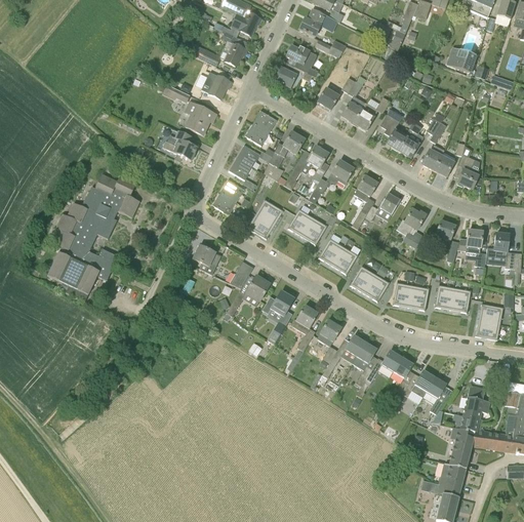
[(192,13),(197,4),(189,0),(184,0),(179,7),(192,13)]
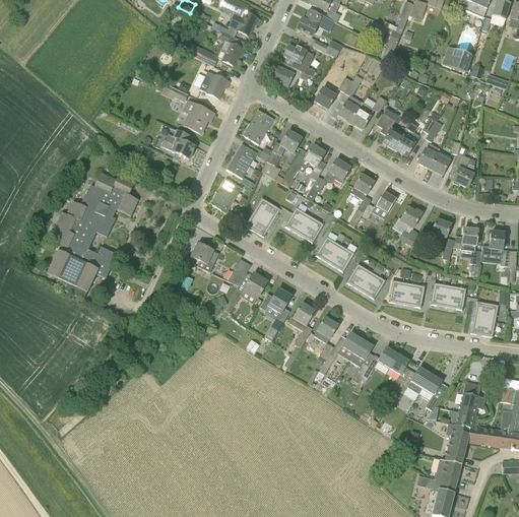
[(246,12),(249,5),(238,0),(221,0),(218,6),(234,14),(225,30),(236,35),(238,29),(249,35),(255,22),(257,23),(259,18),(246,12)]
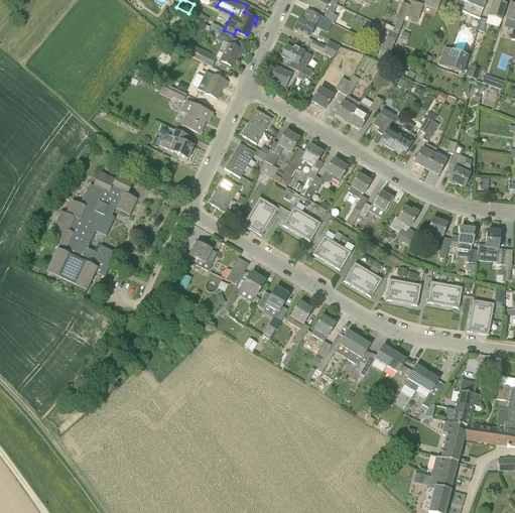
[(337,3),(330,0),(308,0),(307,2),(325,11),(326,8),(327,8),(324,16),(335,21),(338,14),(334,11),(338,3),(337,3)]
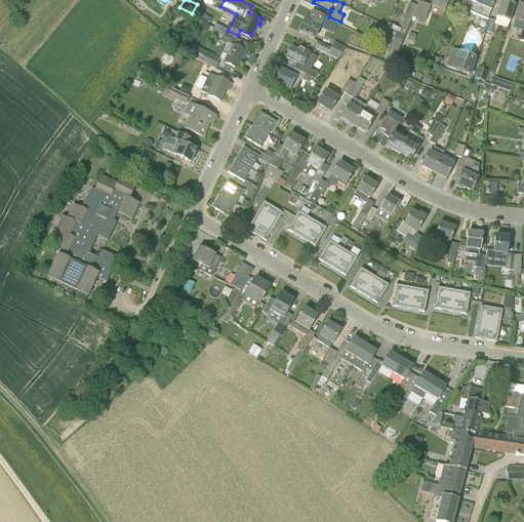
[(403,17),(405,18),(410,21),(417,3),(410,0),(403,17)]
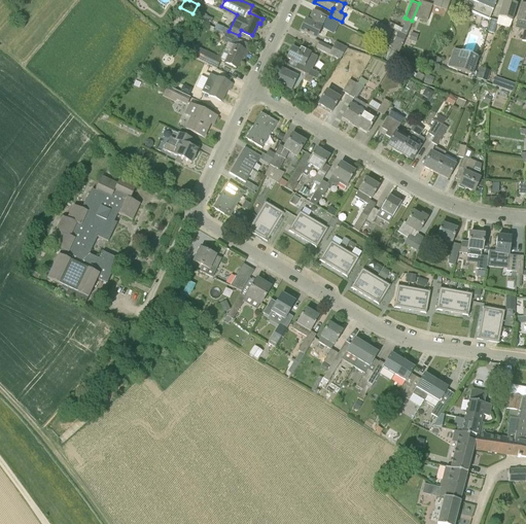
[(427,20),(432,3),(433,2),(427,0),(420,0),(415,15),(427,20)]
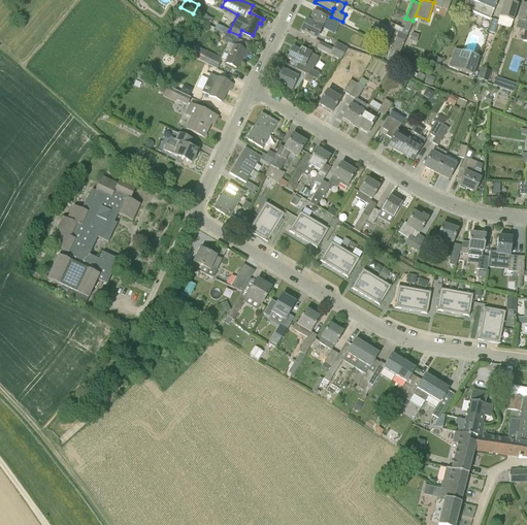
[(434,0),(434,2),(433,3),(441,5),(441,6),(449,8),(451,0),(434,0)]
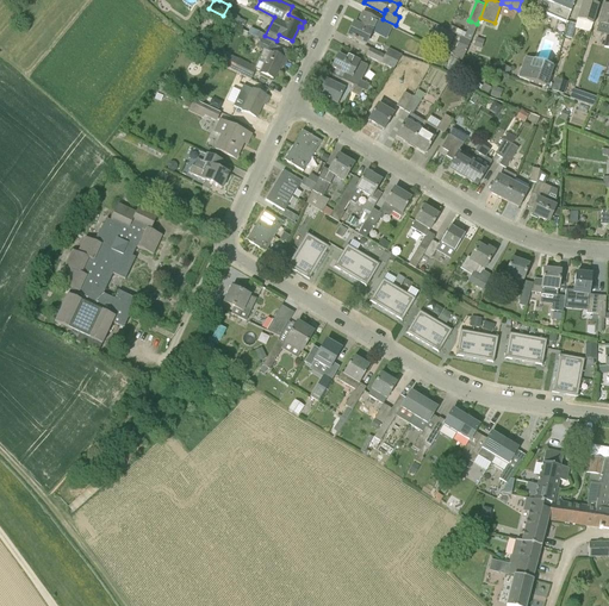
[(541,0),(550,4),(546,11),(566,19),(575,0),(541,0)]
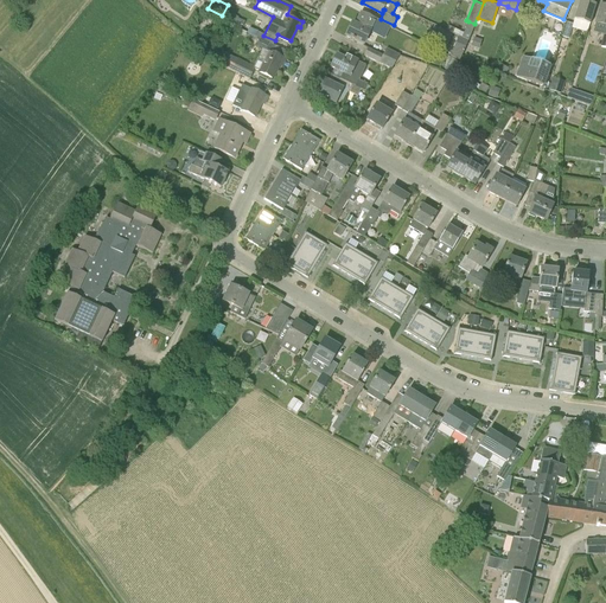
[(579,0),(574,17),(591,21),(597,2),(589,0),(579,0)]
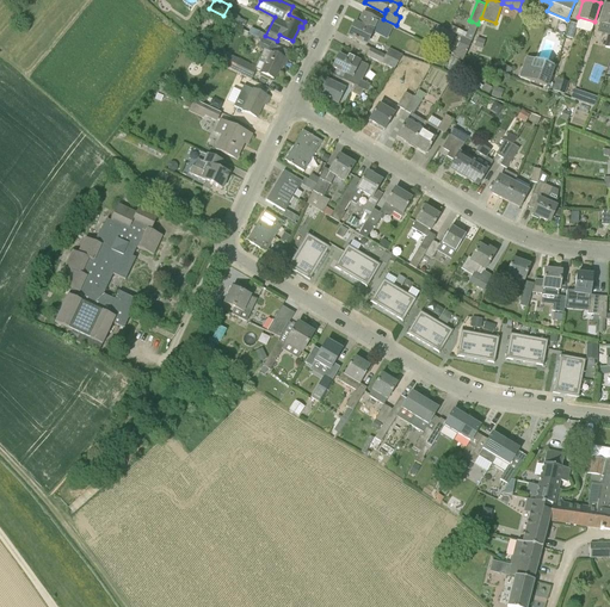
[(609,4),(605,2),(601,22),(598,30),(608,32),(605,44),(602,43),(599,50),(609,53),(609,4)]
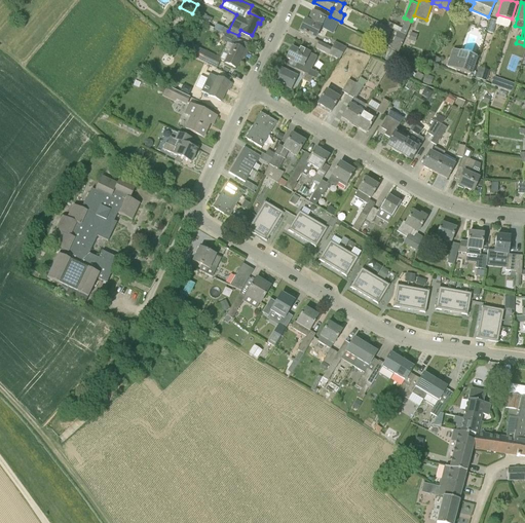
[(307,33),(316,37),(322,26),(327,15),(313,8),(308,19),(305,17),(300,30),(305,32),(305,33),(307,34),(307,33)]
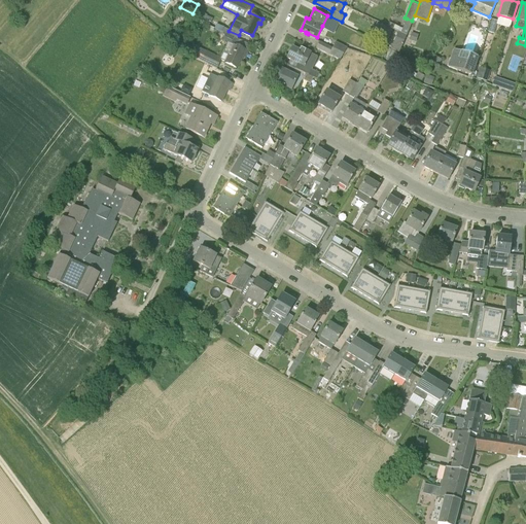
[(211,20),(213,13),(204,10),(202,16),(211,20)]
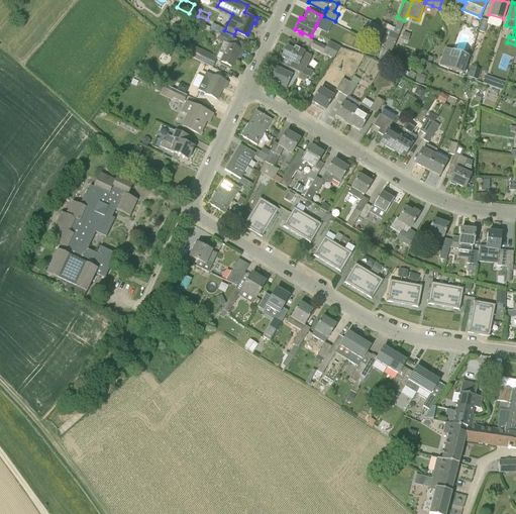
[(479,28),(485,30),(489,18),(482,16),(481,22),(479,28)]
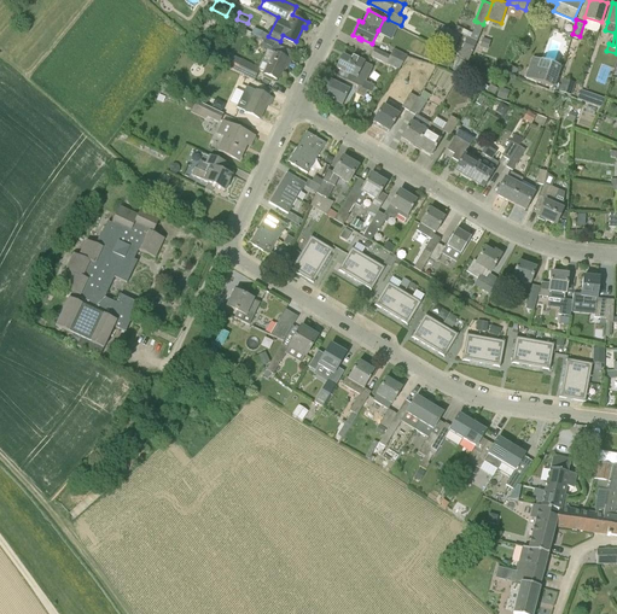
[(483,24),(477,22),(471,35),(477,39),(483,24)]
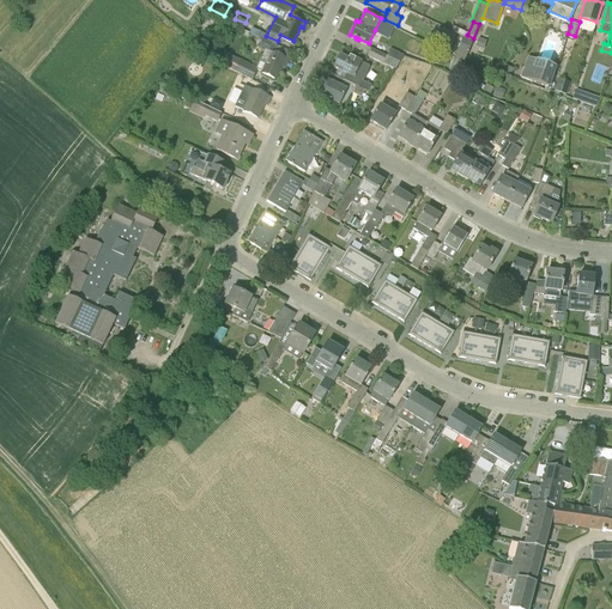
[(485,48),(489,35),(477,32),(473,44),(485,48)]
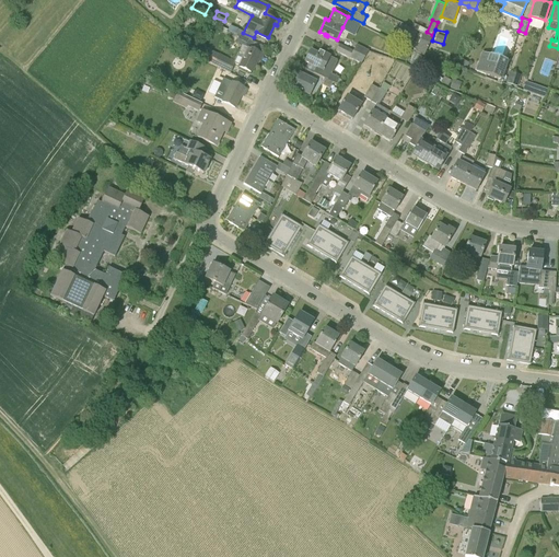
[(432,35),(427,32),(423,31),(416,49),(424,54),(432,35)]
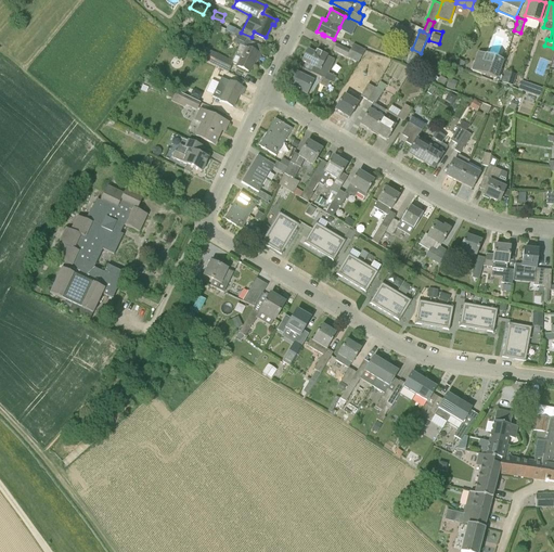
[(237,62),(236,63),(250,69),(256,58),(258,59),(261,52),(244,45),(247,37),(237,33),(234,39),(240,42),(232,59),(234,60),(233,61),(237,62)]
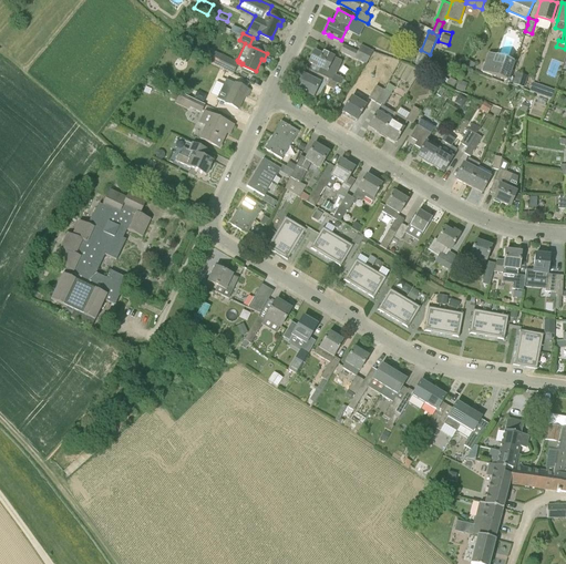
[(340,49),(367,62),(373,49),(361,42),(358,49),(345,42),(340,49)]
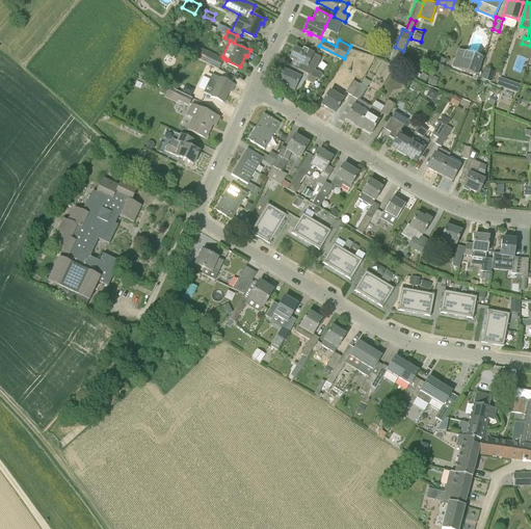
[(219,68),(223,58),(224,57),(222,56),(209,50),(201,46),(200,47),(195,55),(219,68)]
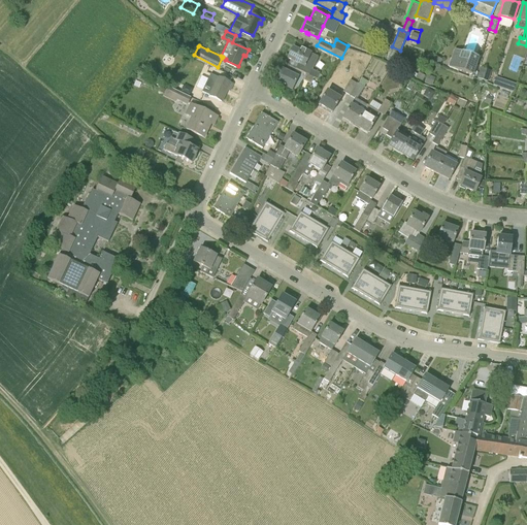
[(288,56),(305,64),(311,52),(301,46),(300,48),(293,45),(288,56)]
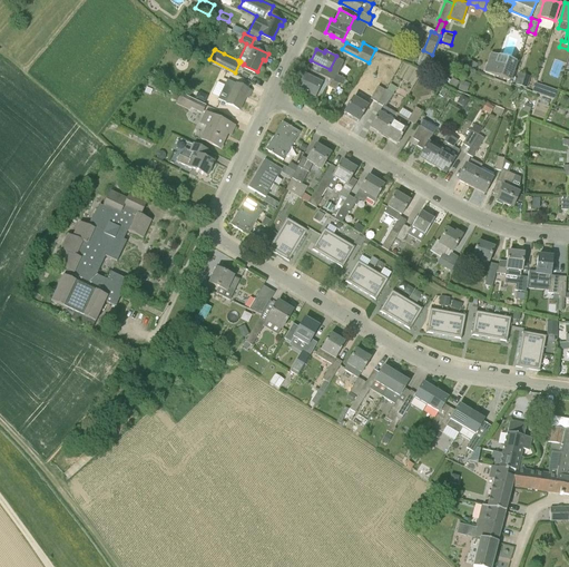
[(484,69),(511,79),(518,59),(492,50),(484,69)]
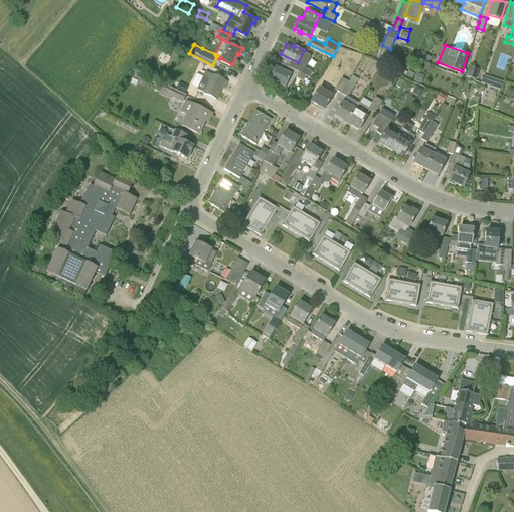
[(293,83),(296,75),(303,78),(306,73),(298,69),(283,61),(277,72),(274,70),(270,78),(276,81),(278,83),(278,82),(285,86),(287,80),(293,83)]
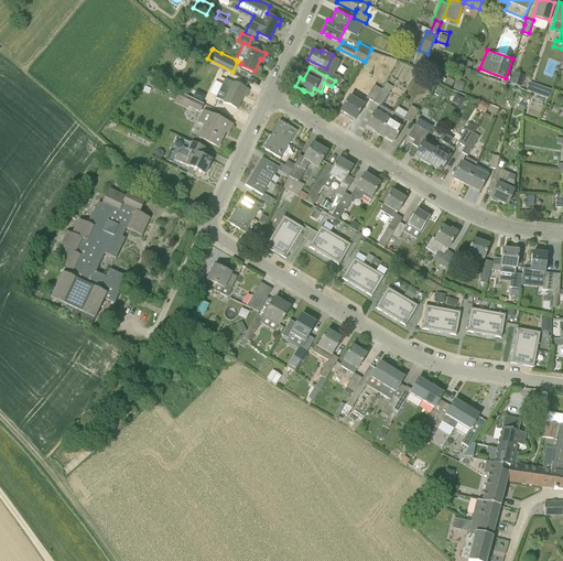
[(326,76),(335,81),(339,83),(343,76),(329,69),(326,76)]
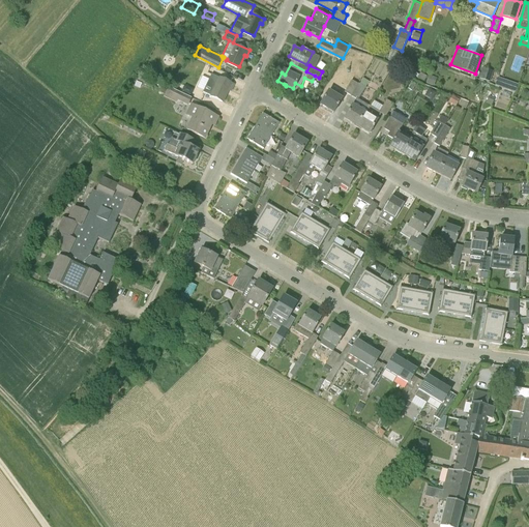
[(481,74),(491,78),(494,69),(483,65),(481,74)]
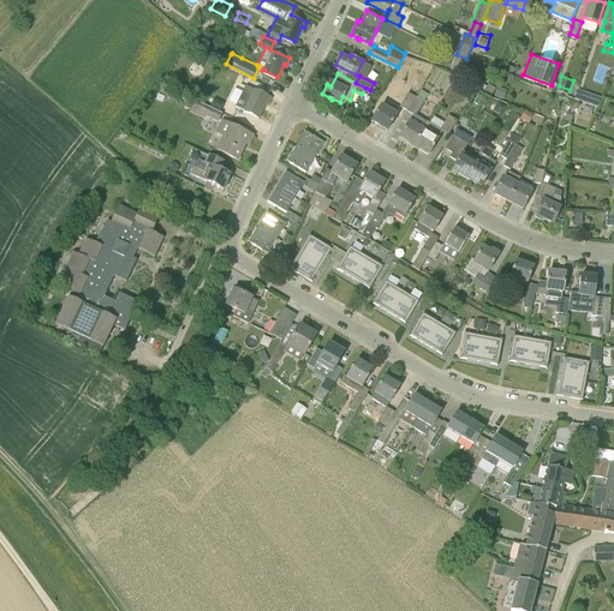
[(250,95),(244,108),(258,115),(266,101),(268,102),(272,96),(251,85),(248,94),(250,95)]
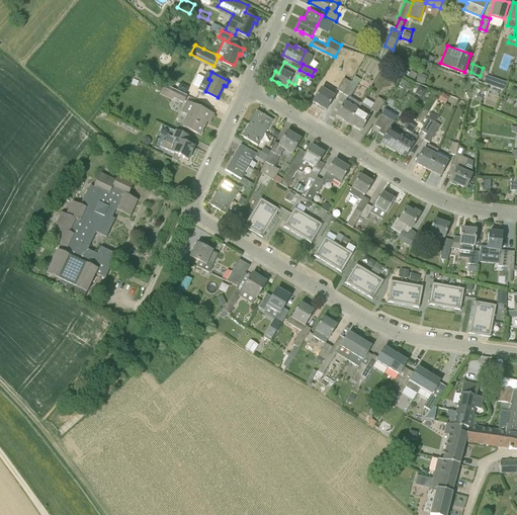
[(488,72),(486,80),(506,86),(508,78),(488,72)]
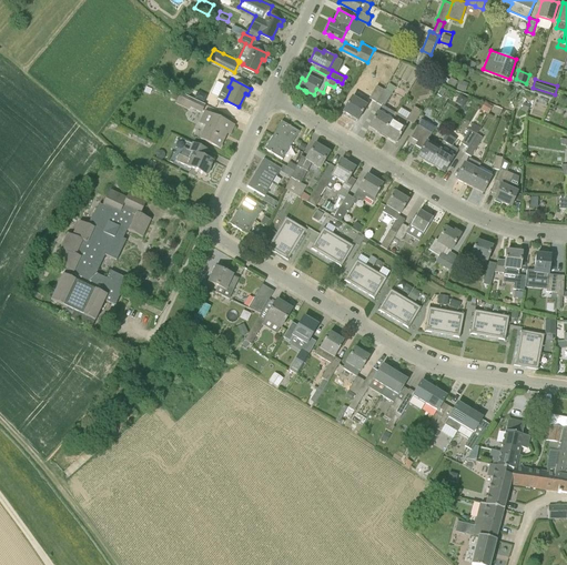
[(376,100),(384,104),(392,92),(392,91),(396,84),(390,81),(385,88),(385,87),(384,88),(376,100)]
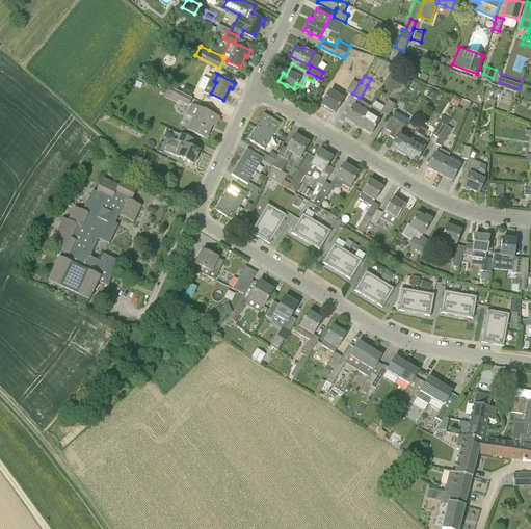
[(346,89),(352,94),(360,82),(353,78),(346,89)]
